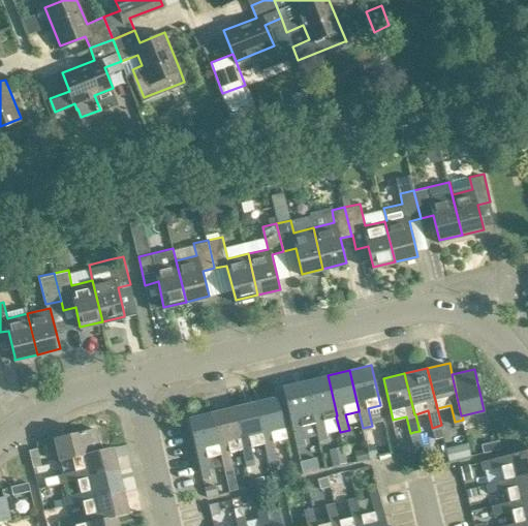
[(323,419),(336,416),(337,415),(328,375),(306,380),(315,422),(314,422),(318,437),(328,435),(323,419)]
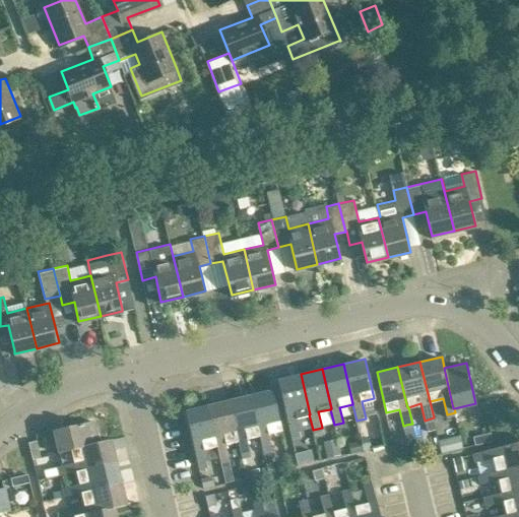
[(296,417),(309,414),(310,414),(301,374),(278,379),(292,436),(300,434),(296,417)]
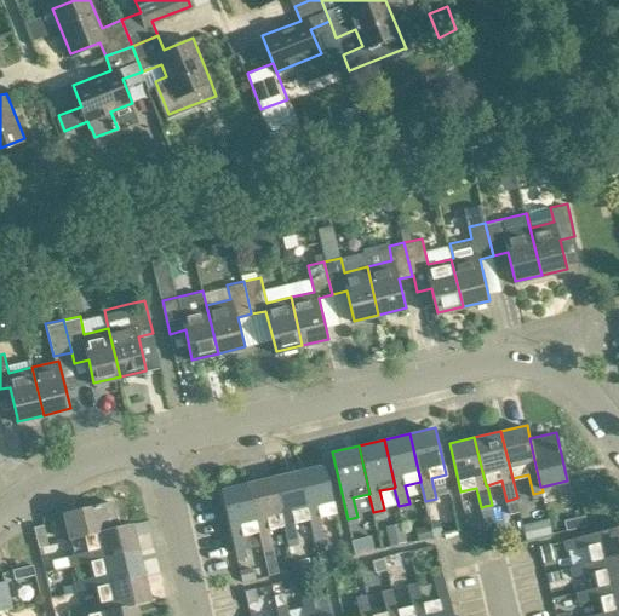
[(336,510),(330,487),(325,464),(298,470),(310,518),(314,536),(320,560),(330,558),(325,534),(319,514),(336,510)]
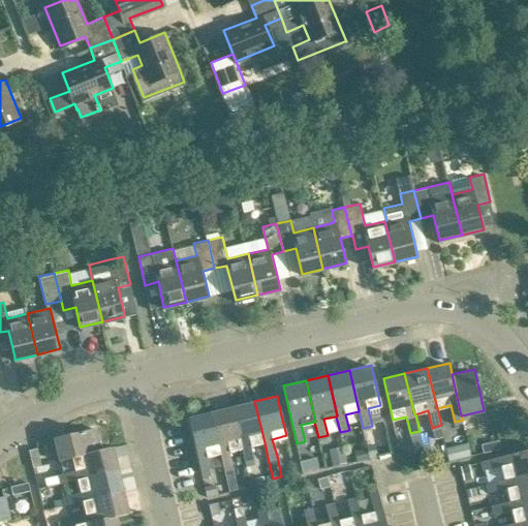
[(264,441),(265,442),(254,401),(233,406),(243,447),(242,446),(246,463),(255,461),(251,444),(264,441)]
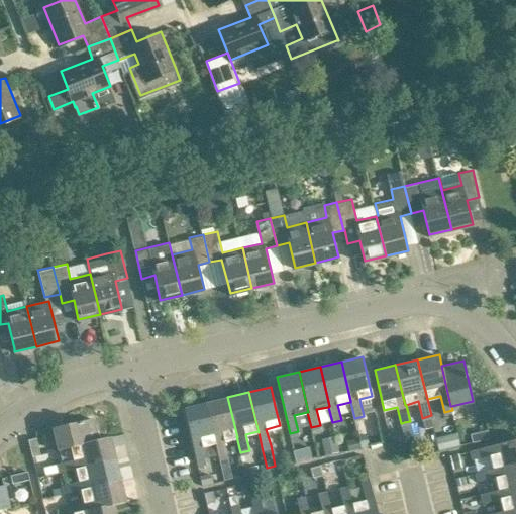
[(236,436),(237,437),(227,397),(207,402),(216,442),(215,441),(219,458),(228,455),(224,439),(236,436)]
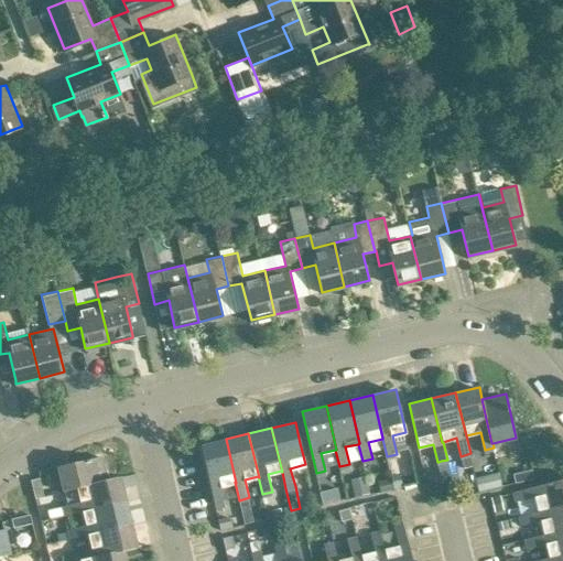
[(235,482),(236,483),(226,439),(202,445),(216,506),(226,504),(222,485),(235,482)]
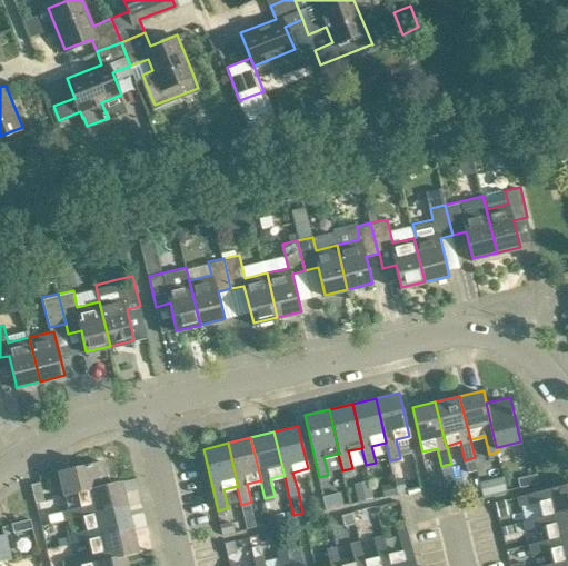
[(78,490),(108,483),(102,459),(59,469),(65,492),(65,493),(78,489),(78,490)]
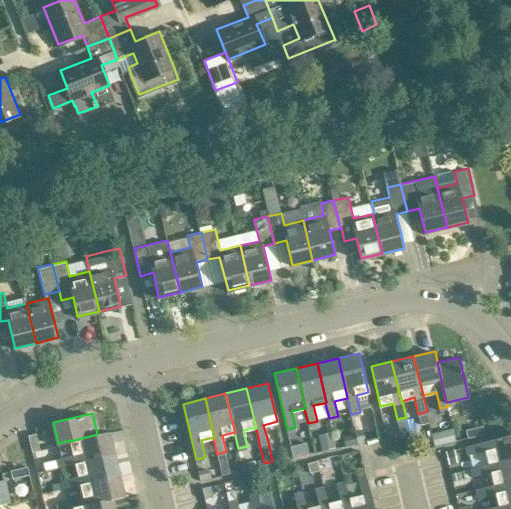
[(409,429),(406,417),(400,418),(398,419),(400,431),(409,429)]
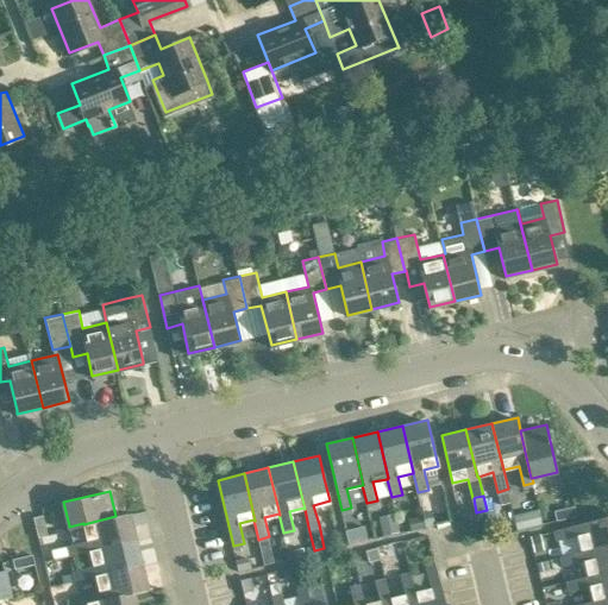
[(557,520),(577,514),(575,505),(555,510),(557,520)]
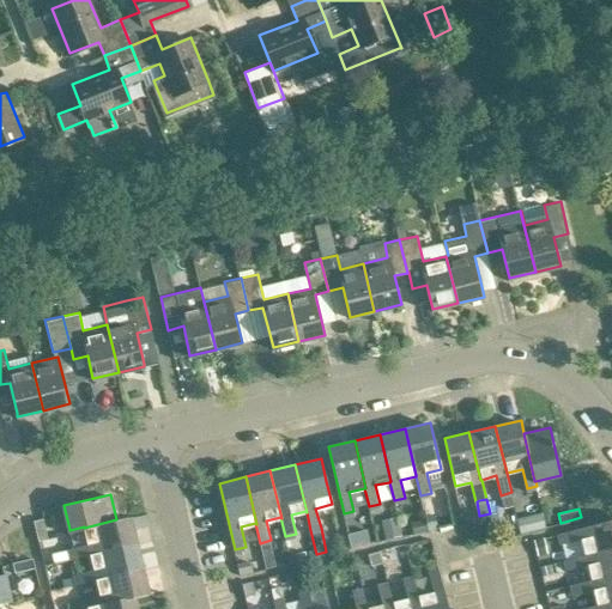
[(434,511),(424,513),(425,518),(428,529),(429,529),(437,527),(434,511)]
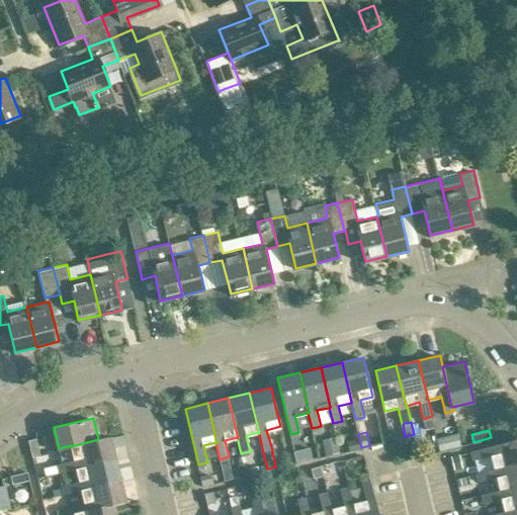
[(458,432),(437,437),(440,450),(461,445),(458,432)]
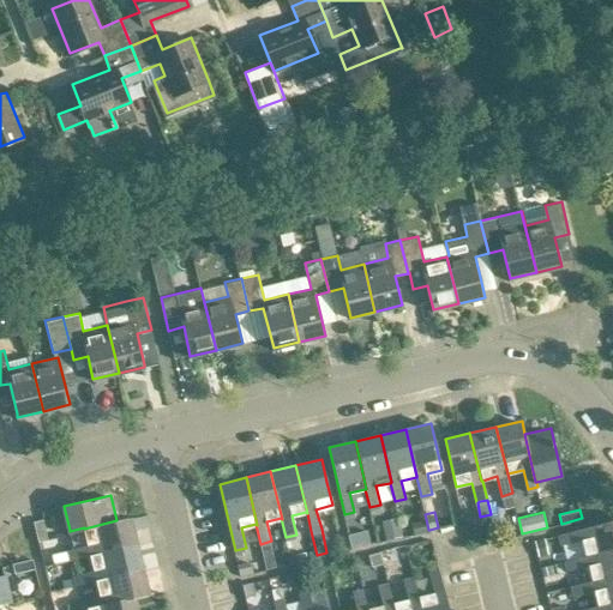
[(90,554),(137,542),(131,517),(116,520),(84,529),(88,542),(67,547),(70,559),(90,554)]
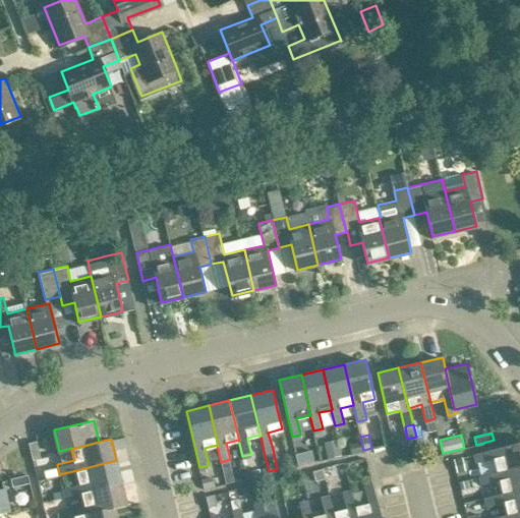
[(338,439),(325,442),(329,458),(342,455),(338,439)]
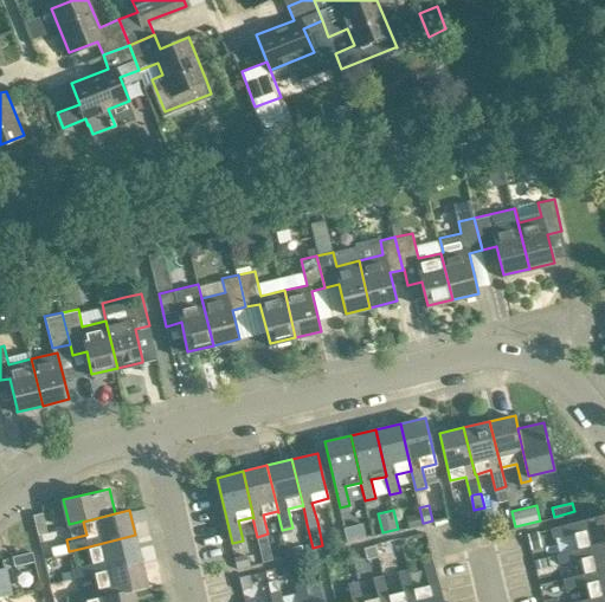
[(38,533),(47,531),(43,511),(33,513),(38,533)]
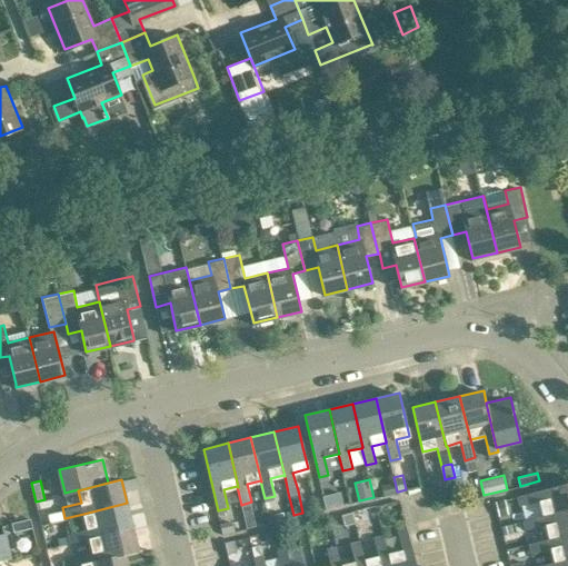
[(395,482),(381,484),(385,495),(397,492),(395,482)]
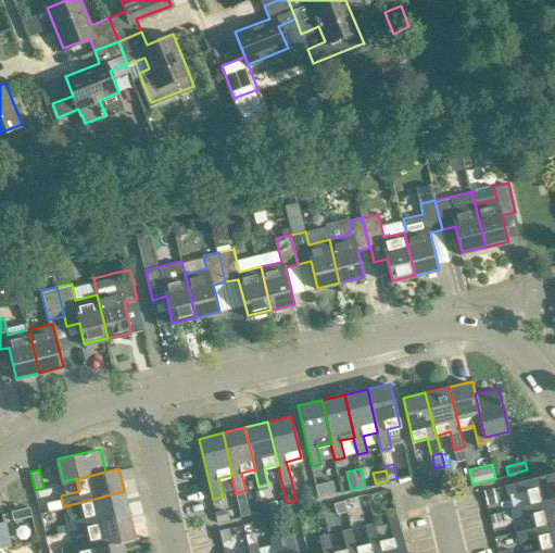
[(530,503),(554,495),(554,472),(507,484),(509,492),(527,489),(530,502),(530,503)]
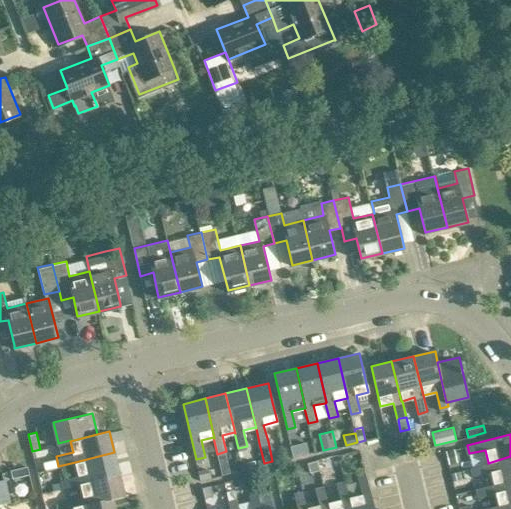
[(307,441),(291,445),(294,457),(310,453),(307,441)]
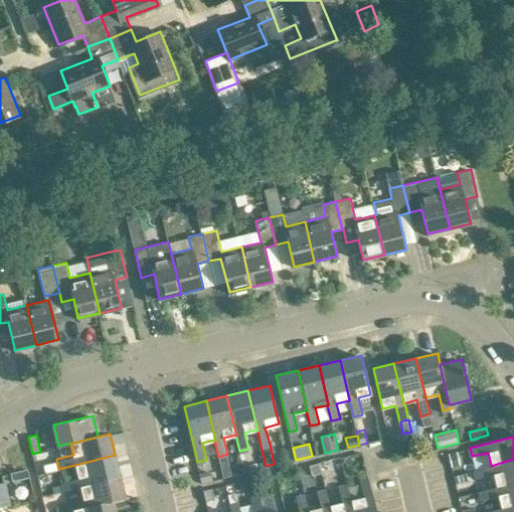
[(80,487),(120,477),(115,455),(75,465),(78,476),(61,480),(63,490),(80,486),(80,487)]
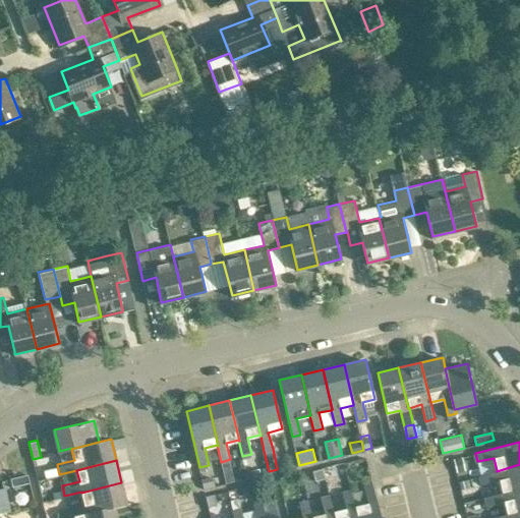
[(502,493),(519,487),(519,464),(497,471),(497,470),(480,474),(482,483),(499,479),(502,492),(502,493)]
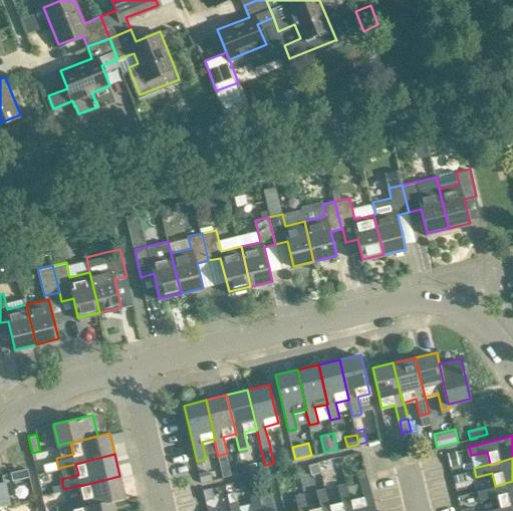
[(30,475),(28,467),(11,471),(13,479),(30,475)]
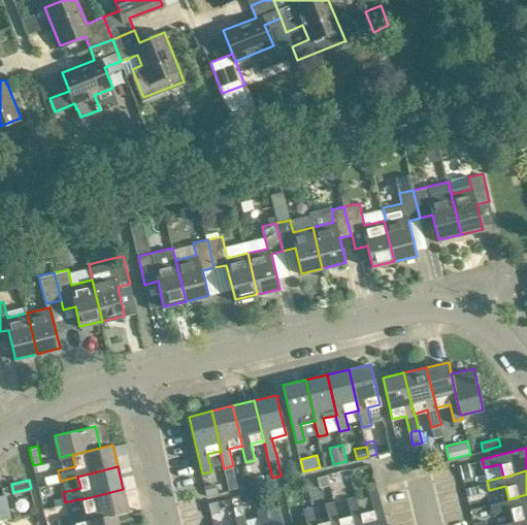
[(76,523),(117,515),(117,514),(129,511),(123,489),(83,499),(86,511),(68,515),(71,524),(76,523)]
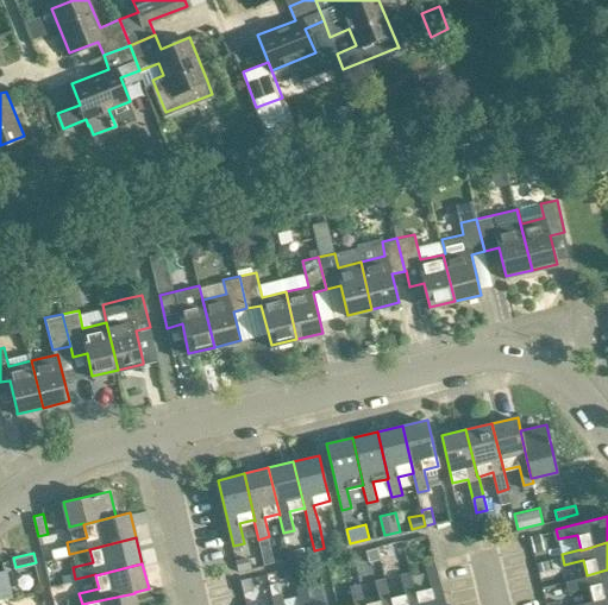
[(418,604),(445,604),(436,566),(425,568),(430,587),(415,591),(414,591),(418,604)]
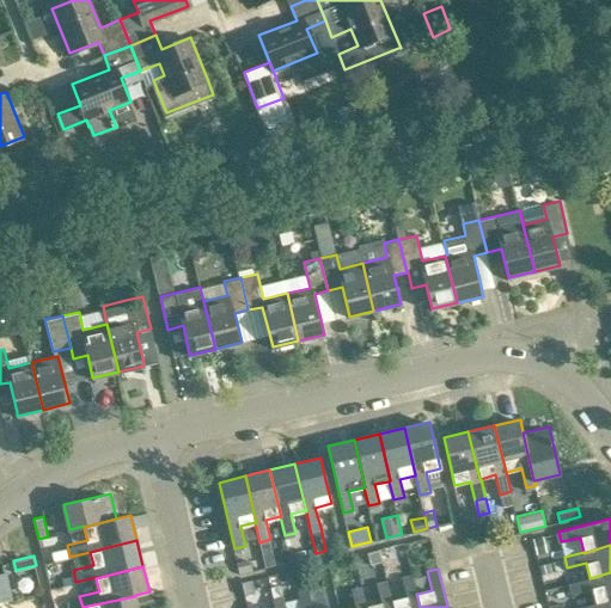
[(0,600),(11,597),(11,596),(5,572),(0,573),(0,600)]
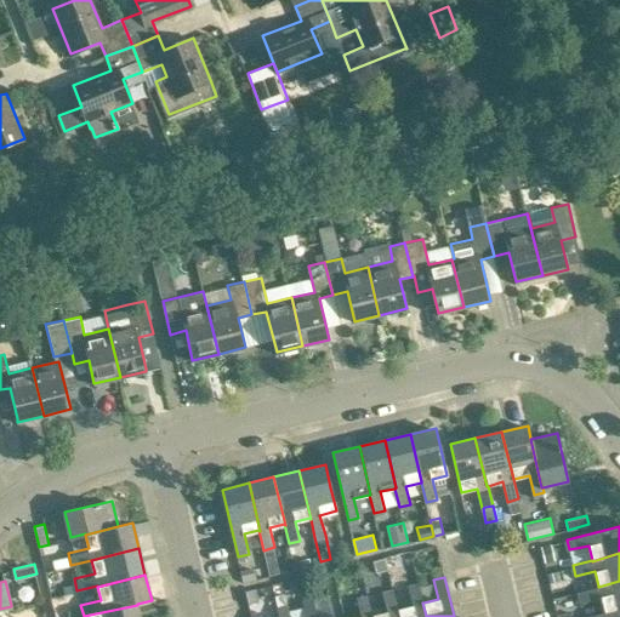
[(604,612),(619,607),(619,581),(598,587),(598,586),(579,590),(581,601),(601,596),(604,612)]
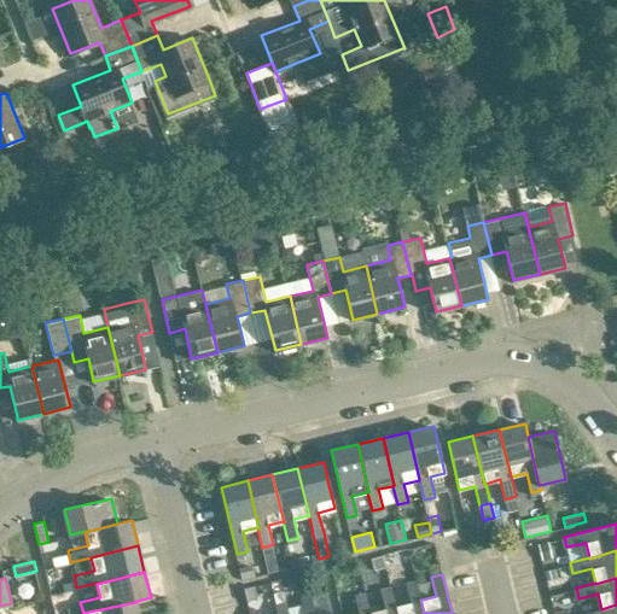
[(424,613),(420,600),(421,600),(417,580),(406,583),(411,602),(396,606),(395,606),(396,613),(424,613)]
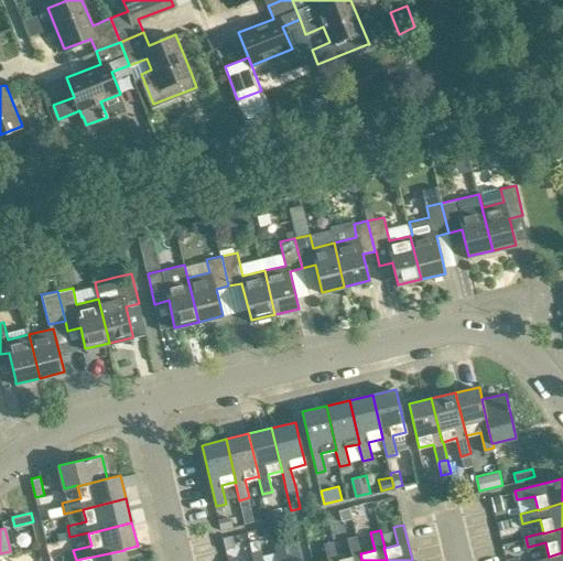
[(361,560),(360,553),(361,553),(357,536),(348,538),(353,556),(338,559),(338,558),(337,559),(337,560),(361,560)]
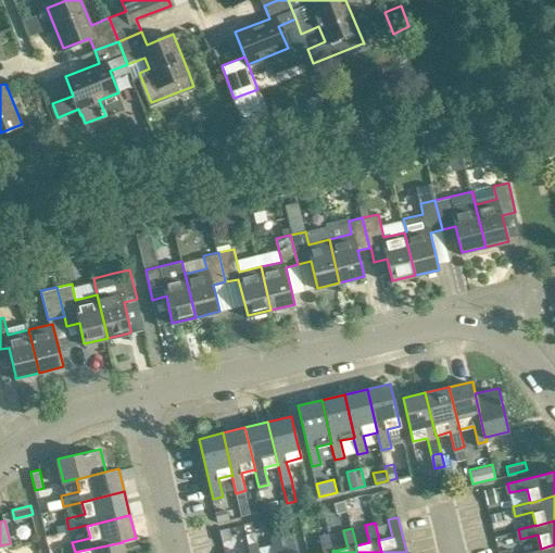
[(332,552),(332,551),(333,550),(329,533),(319,536),(324,552),(332,552)]
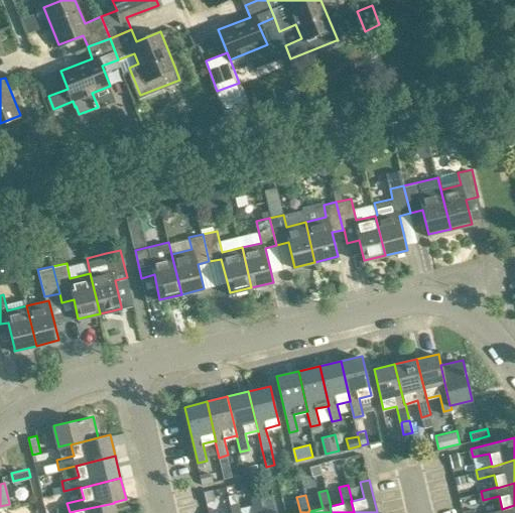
[(277,512),(277,510),(265,512),(263,512),(260,498),(252,500),(254,512),(277,512)]
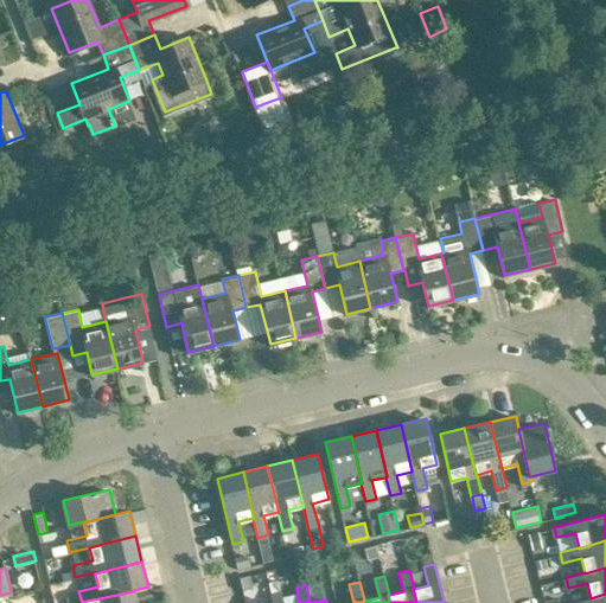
[(284,602),(281,590),(272,592),(273,602),(284,602)]
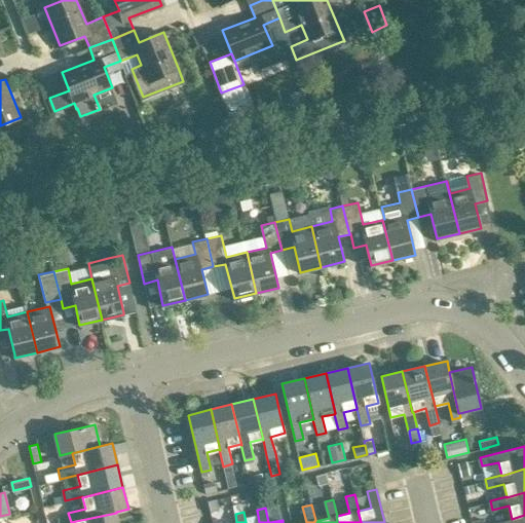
[(118,522),(116,513),(76,521),(76,522),(118,522)]
